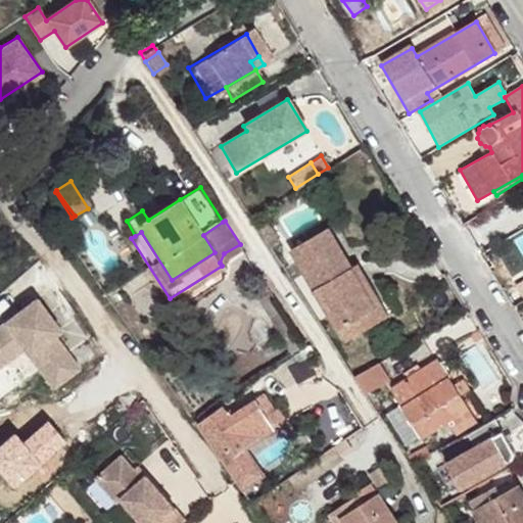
[(360,317),(374,306),(350,267),(327,227),(289,248),(344,341),(366,327),(360,317)]
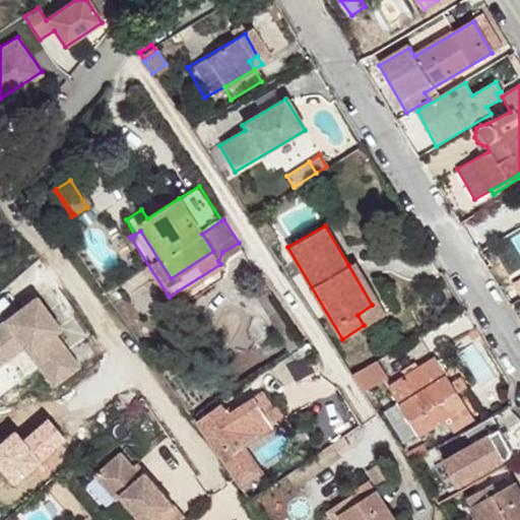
[(372,305),(358,315),(364,325),(385,312),(353,262),(348,265),(372,305)]
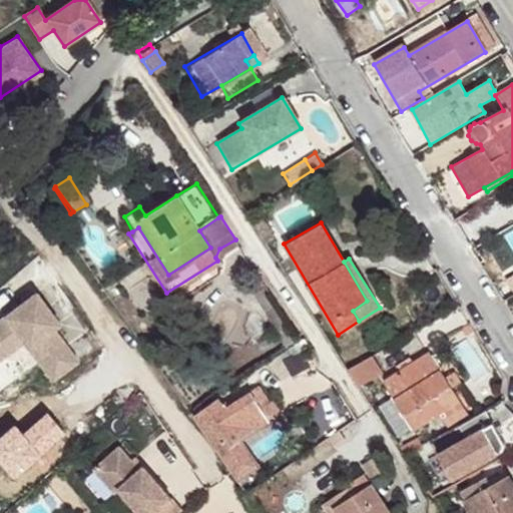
[(36,294),(0,319),(0,358),(23,342),(52,382),(55,380),(77,364),(53,329),(58,325),(36,294)]
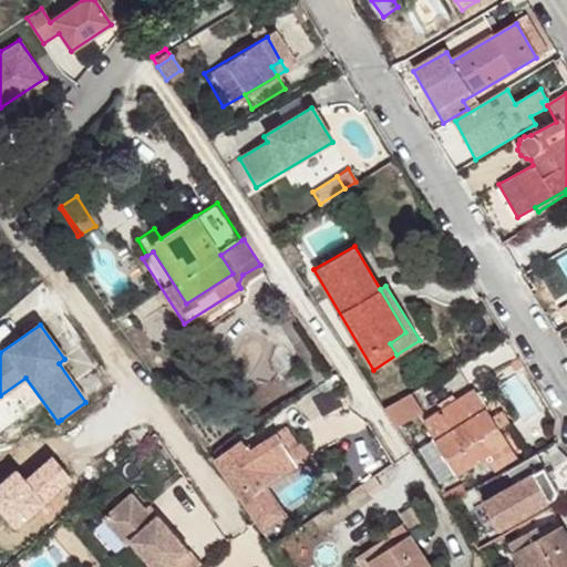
[(485,460),(507,445),(497,430),(493,422),(474,392),(426,421),(437,440),(422,450),(444,483),(459,473),(460,475),(485,460)]
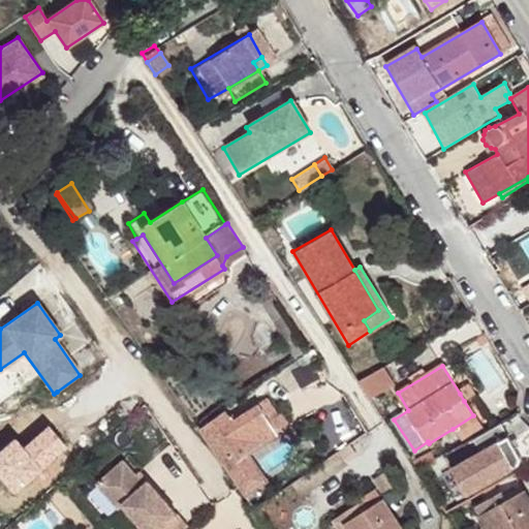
[(389,383),(379,367),(358,378),(369,396),(389,383)]
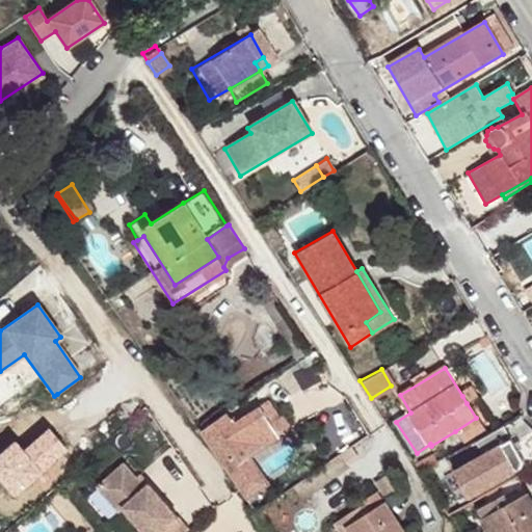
[(471,390),(462,396),(467,403),(476,397),(471,390)]
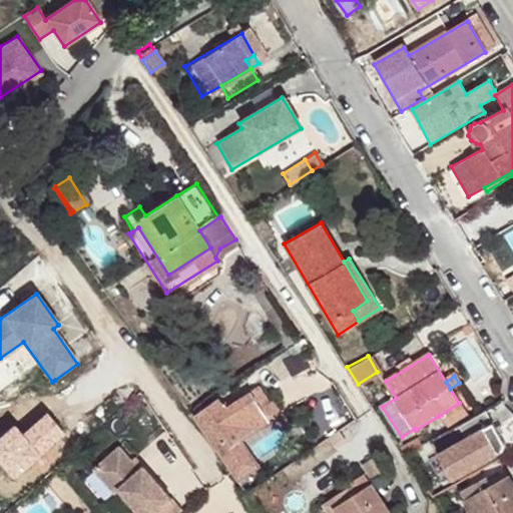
[(210,405),(191,416),(236,480),(257,466),(238,440),(242,437),(268,420),(259,407),(268,401),(259,387),(224,410),(218,400),(210,405)]
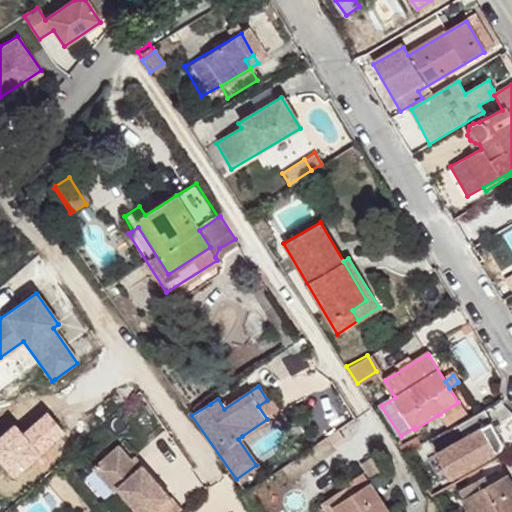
[(267,400),(258,406),(267,419),(279,411),(270,398),(267,400)]
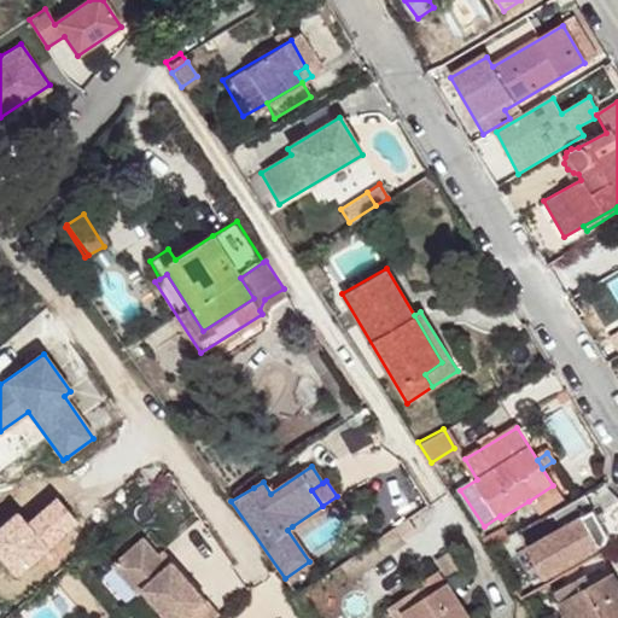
[(559,503),(563,501),(553,485),(529,501),(538,516),(559,503)]
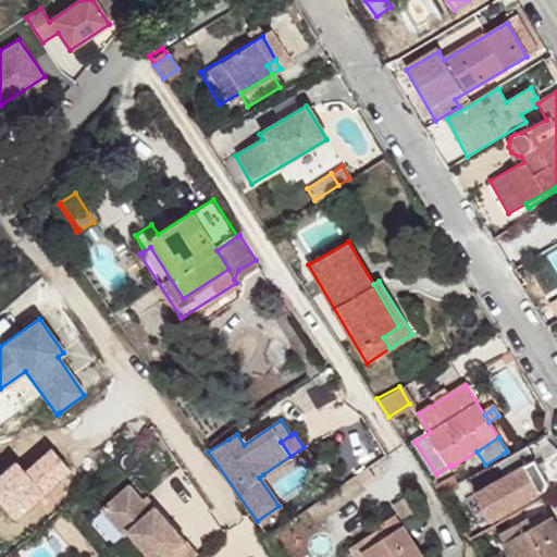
[(507,452),(504,454),(512,468),(481,484),(496,511),(543,486),(545,480),(525,443),(507,452)]
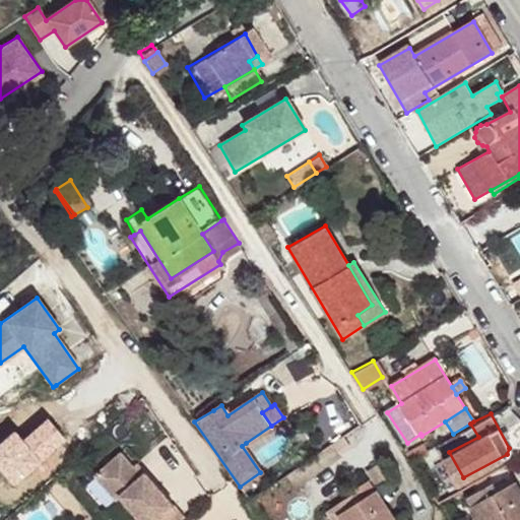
[(67,442),(49,421),(23,443),(15,435),(0,448),(0,467),(17,486),(67,442)]
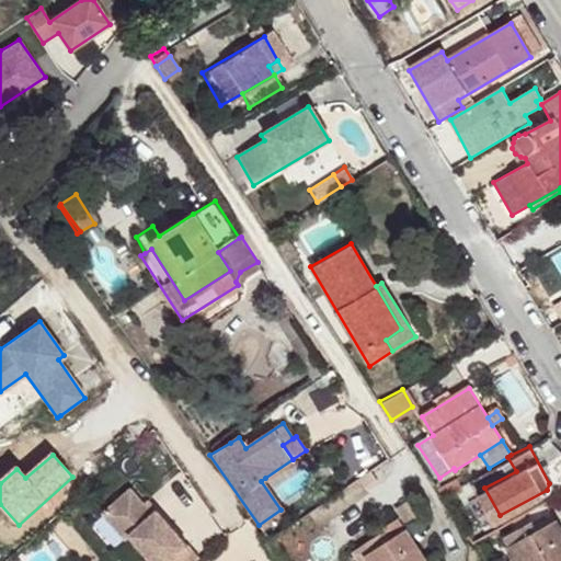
[(516,471),(507,457),(489,468),(478,473),(484,488),(516,471)]
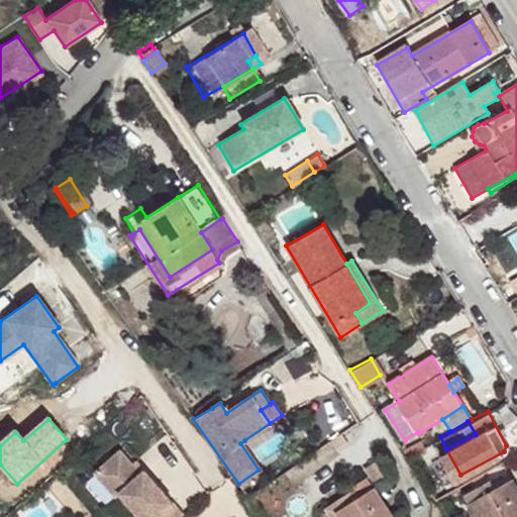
[(177,516),(182,513),(145,469),(140,473),(132,461),(120,447),(93,470),(115,495),(119,492),(141,516),(177,516)]
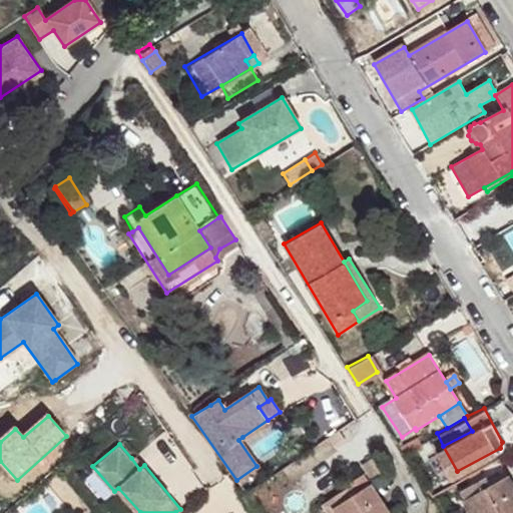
[(139,469),(144,465),(135,455),(131,458),(139,469)]
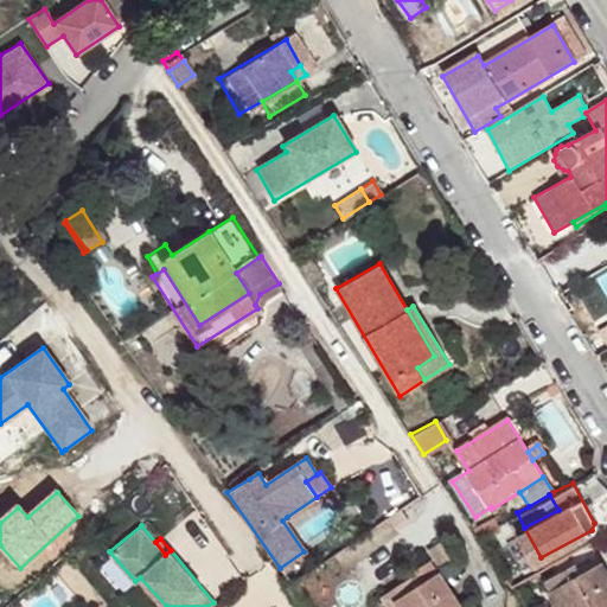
[(580,573),(599,563),(594,556),(576,567),(580,573)]
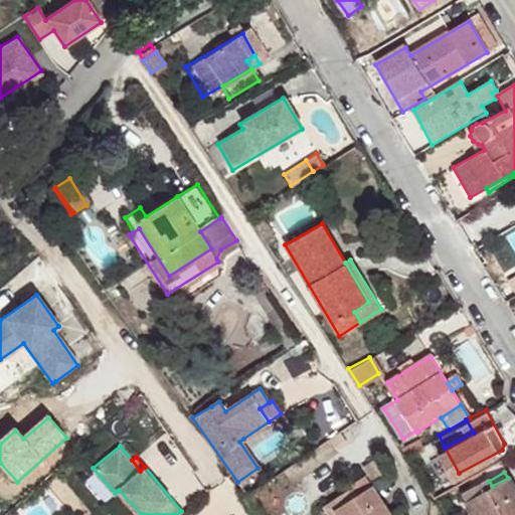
[(352,496),(335,508),(339,514),(384,514),(388,513),(370,484),(363,473),(346,486),(347,487),(352,496)]
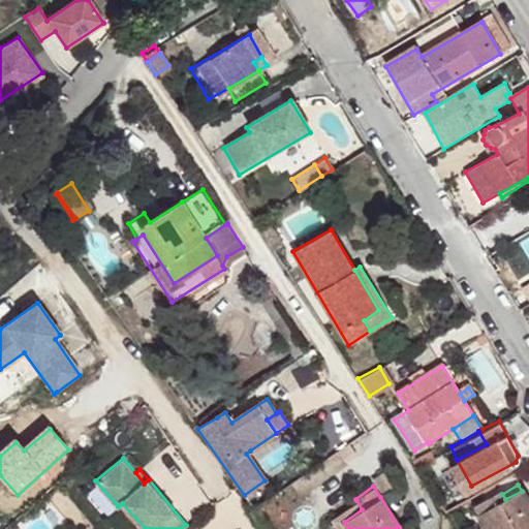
[(477,515),(505,499),(502,494),(499,489),(472,504),(477,515)]
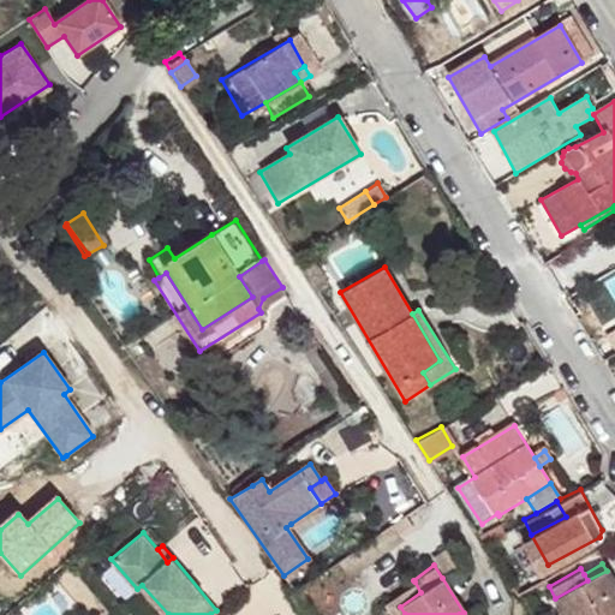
[(614,614),(614,586),(607,571),(587,580),(555,598),(557,602),(565,614),(614,614)]
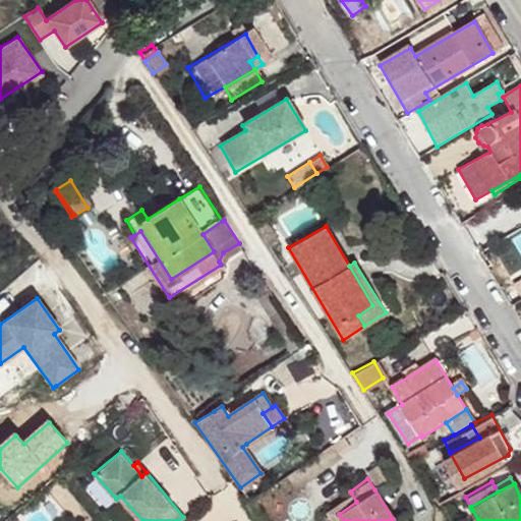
[(343,520),(339,514),(356,502),(351,493),(327,510),(334,520),(343,520)]
